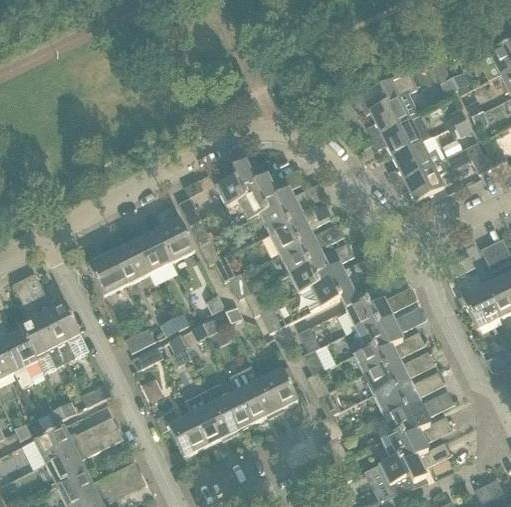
[(510,40),(489,51),(500,74),(510,69),(510,40)]
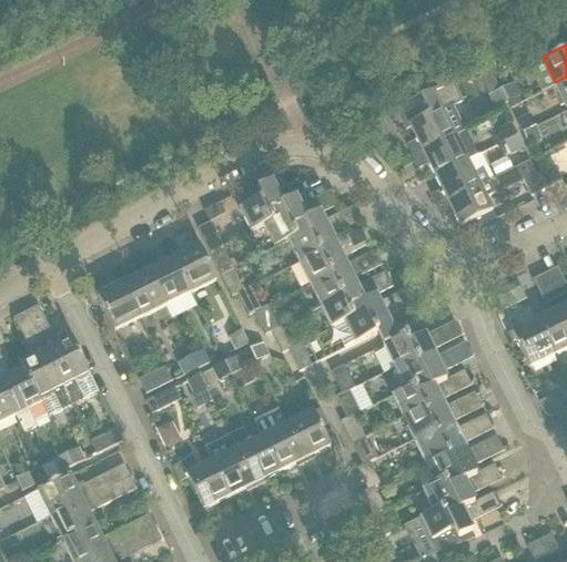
[(543,89),(555,82),(543,57),(529,63),(543,89)]
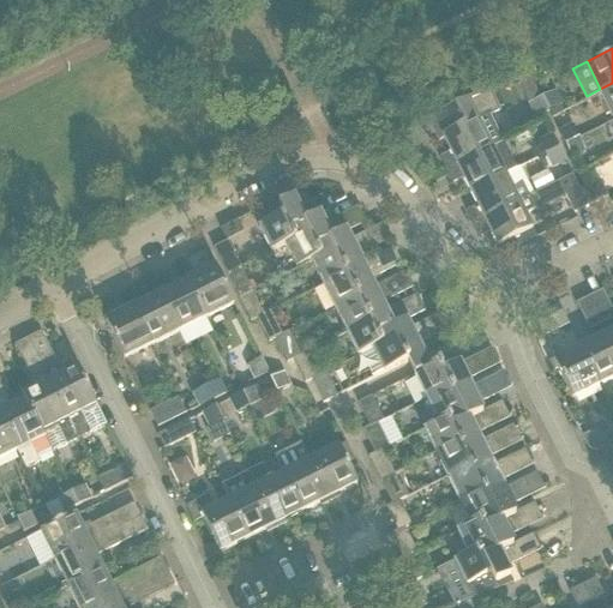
[(517,76),(529,100),(542,92),(530,68),(517,76)]
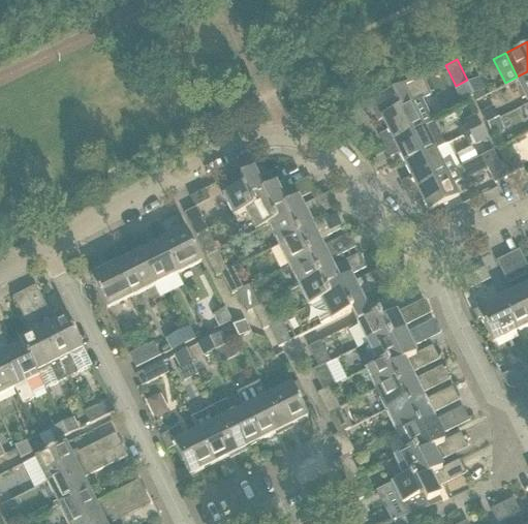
[(527,71),(517,76),(527,98),(527,71)]
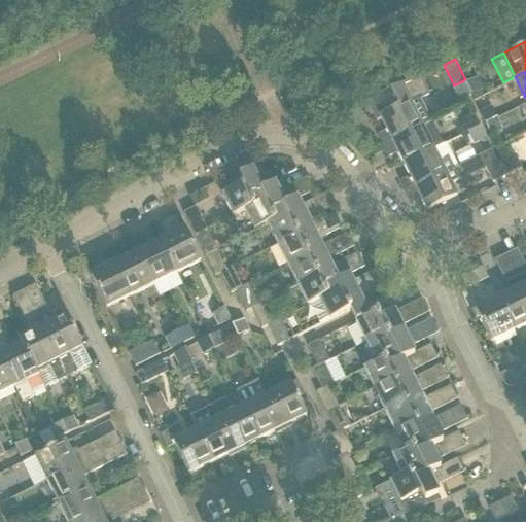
[(377,131),(382,142),(422,123),(430,118),(418,95),(427,91),(419,73),(367,99),(377,116),(380,115),(386,128),(379,132),(378,131),(377,131)]
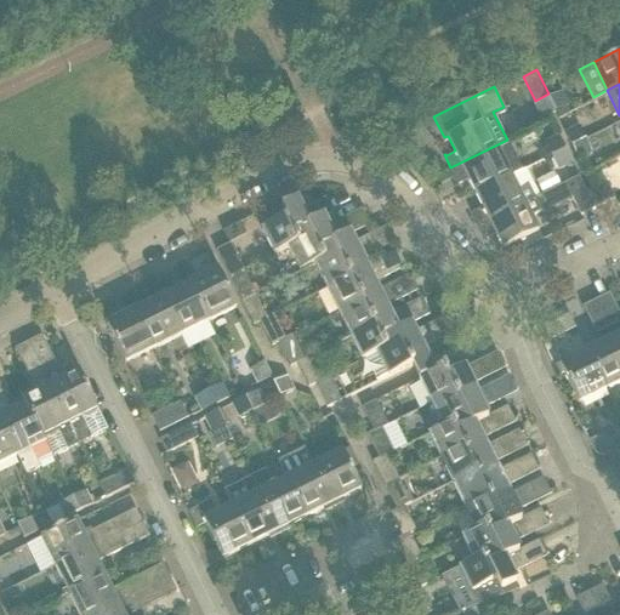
[(563,86),(549,94),(555,108),(569,101),(563,86)]
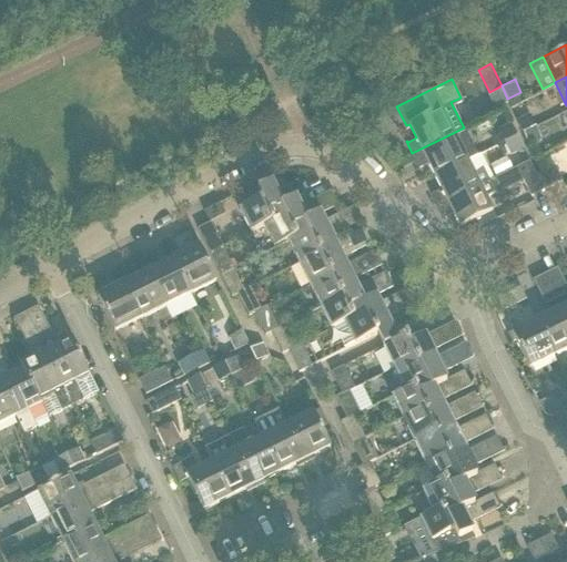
[(502,85),(489,92),(495,104),(502,101),(507,99),(502,85)]
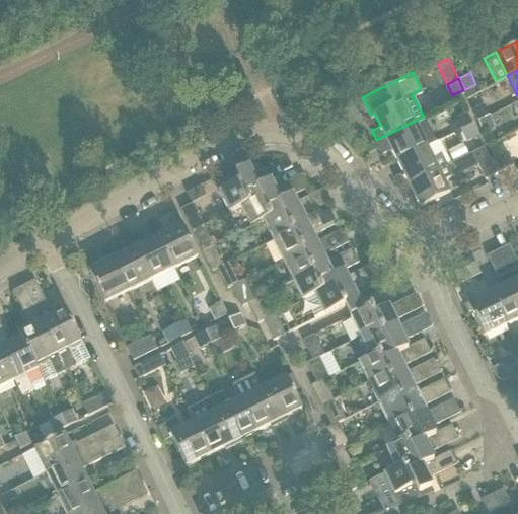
[(472,106),(477,119),(489,113),(484,101),(472,106)]
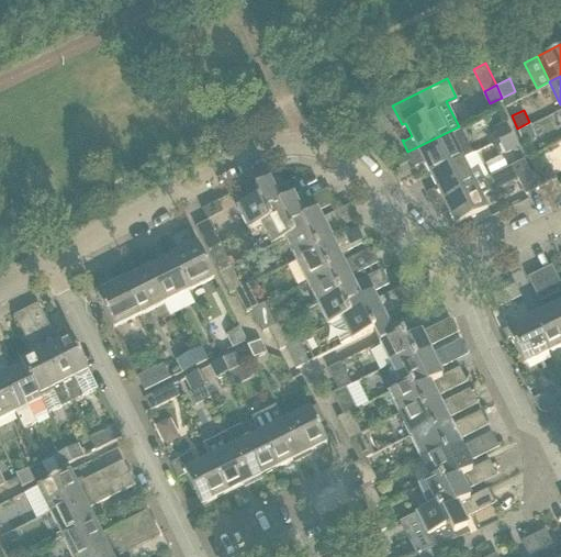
[(493,125),(500,137),(512,131),(506,119),(493,125)]
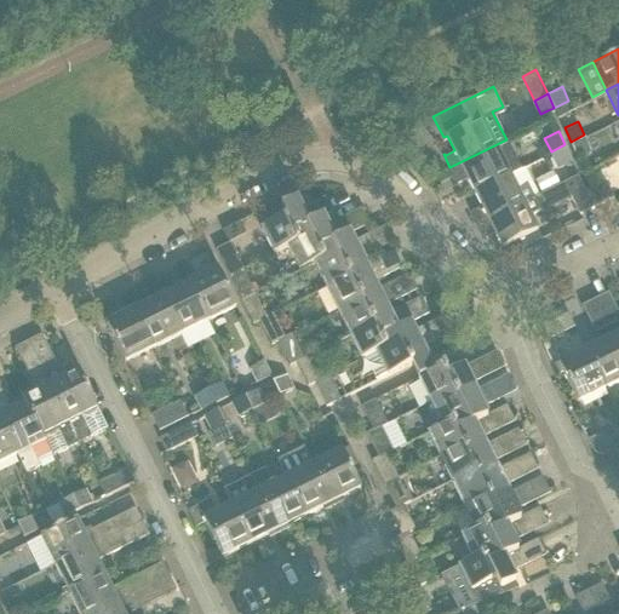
[(584,135),(571,142),(578,155),(591,148),(584,135)]
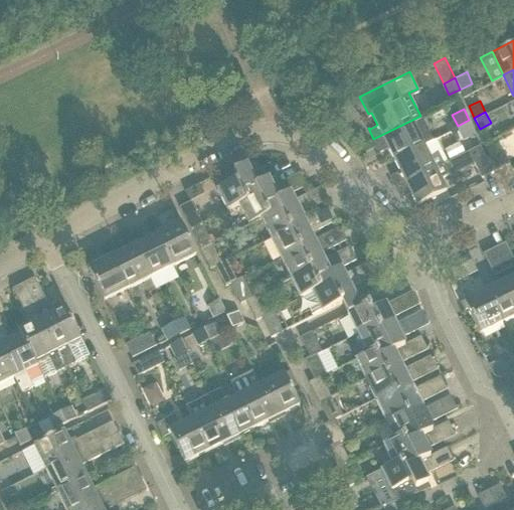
[(388,146),(393,157),(423,142),(417,130),(412,120),(373,139),(379,150),(388,146)]
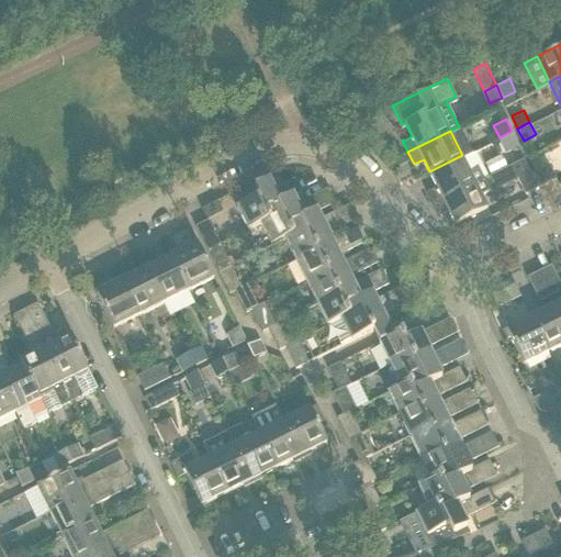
[(512,131),(500,137),(505,149),(517,143),(512,131)]
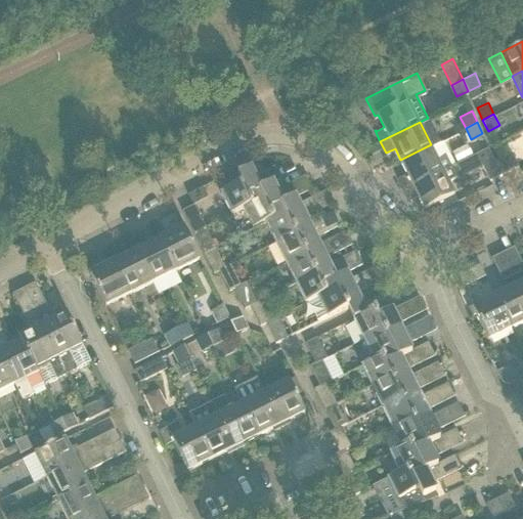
[(398,176),(403,187),(451,164),(445,153),(437,157),(431,144),(400,160),(406,172),(398,176)]
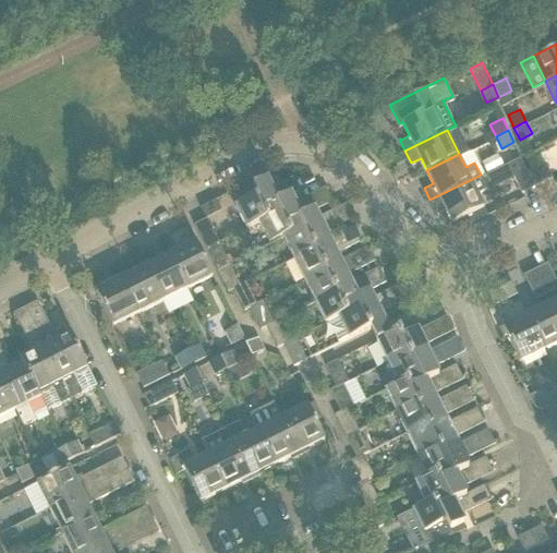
[(513,172),(522,190),(534,183),(520,155),(508,161),(513,172)]
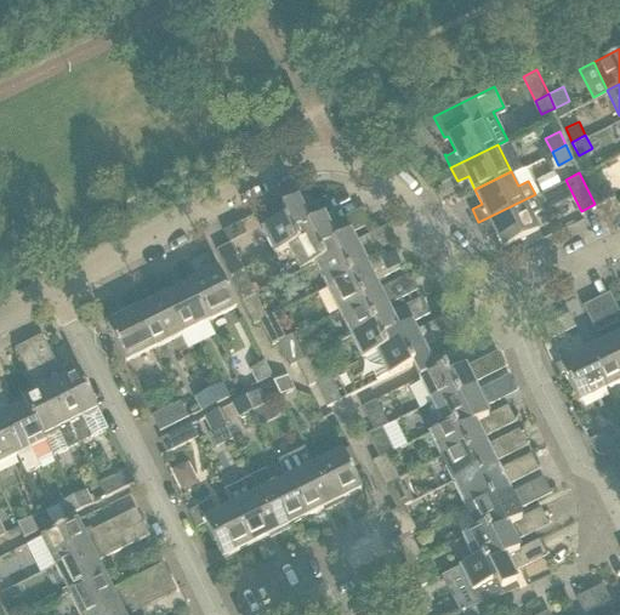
[(593,184),(601,200),(614,194),(607,178),(593,184)]
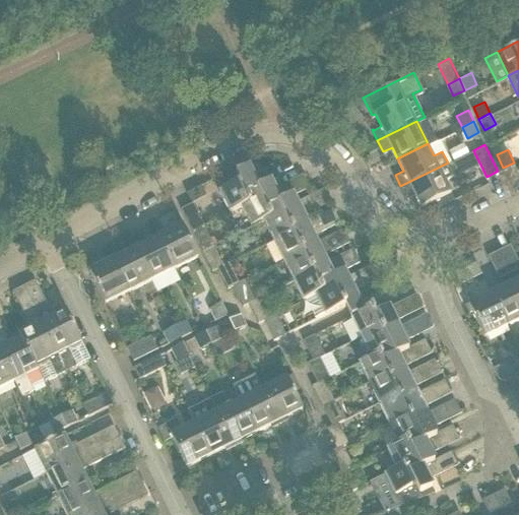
[(448,163),(400,186),(405,197),(414,193),(420,205),(424,204),(450,190),(444,178),(453,173),(478,161),(473,150),(448,163)]
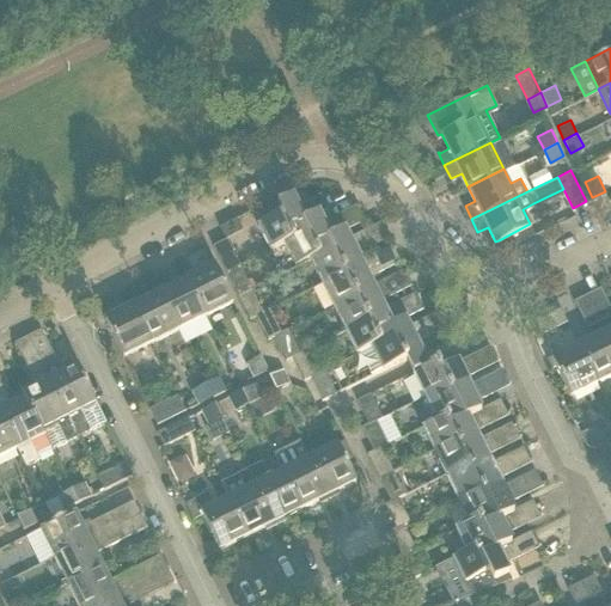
[(592,197),(585,182),(578,185),(586,201),(592,197)]
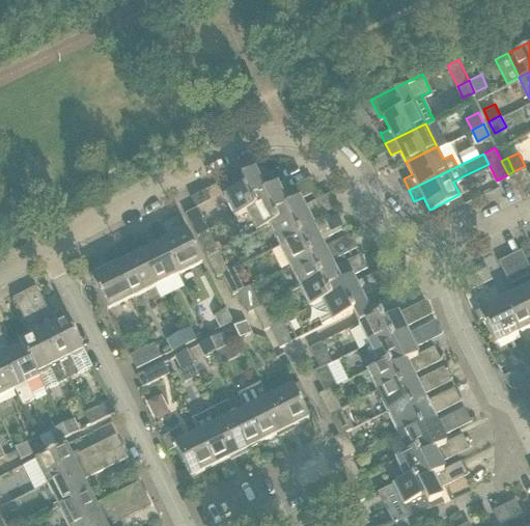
[(246,208),(247,209),(257,203),(252,195),(277,183),(285,180),(278,166),(258,176),(254,168),(240,174),(244,183),(223,192),(233,214),(246,208)]
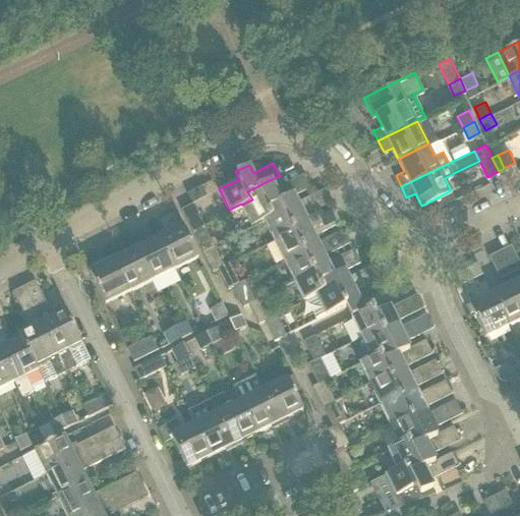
[(251,224),(265,219),(273,214),(269,205),(289,194),(282,182),(275,185),(272,179),(247,191),(252,199),(242,205),(251,224)]
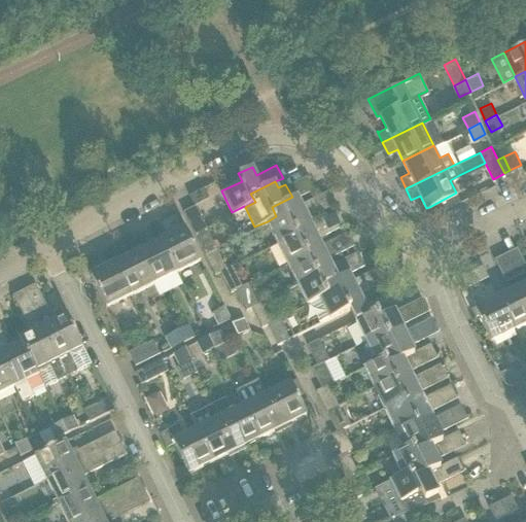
[(456,193),(429,207),(431,212),(460,199),(457,193),(456,193)]
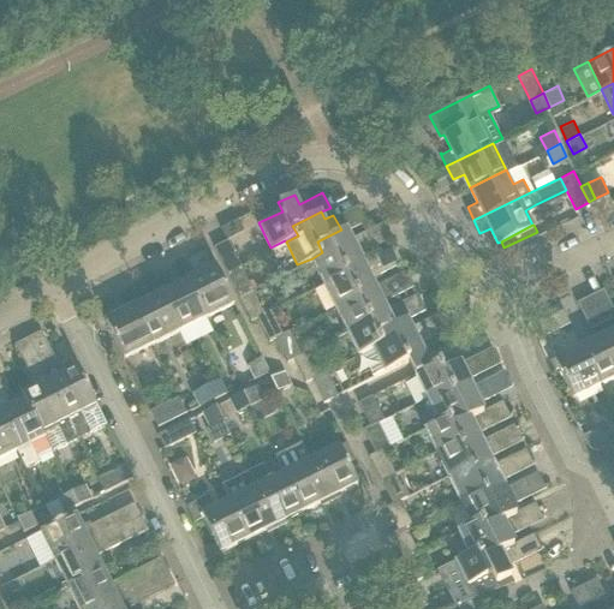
[(313,258),(323,281),(349,269),(344,260),(358,252),(368,248),(359,232),(350,237),(346,228),(341,230),(317,242),(322,252),(313,258)]
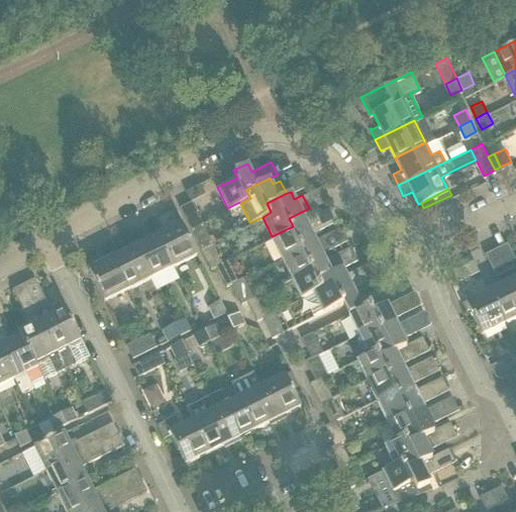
[(180,205),(191,227),(202,222),(191,199),(180,205)]
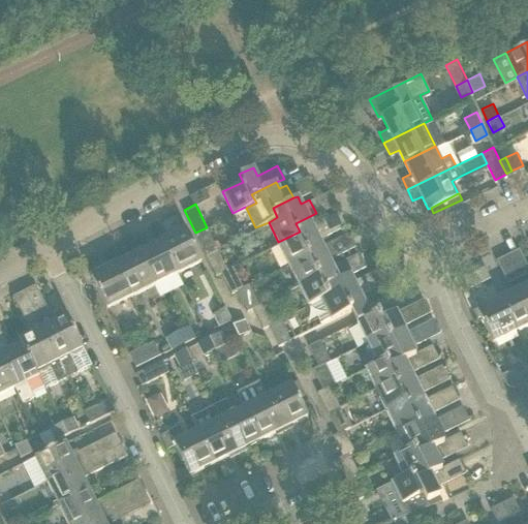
[(278,242),(288,263),(309,252),(305,244),(318,238),(327,234),(319,220),(311,224),(308,217),(296,223),(300,232),(278,242)]
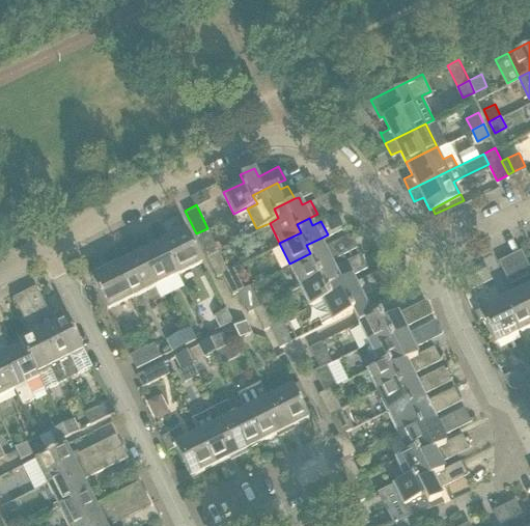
[(186,226),(162,238),(178,271),(202,258),(186,226)]
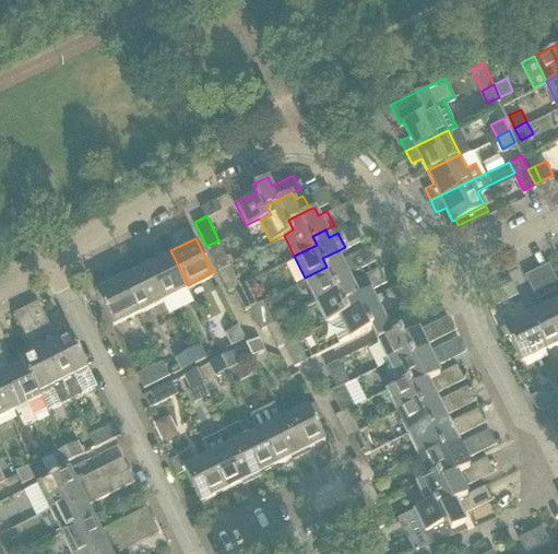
[(218,240),(208,246),(214,260),(224,255),(226,255),(226,254),(220,240),(218,240)]
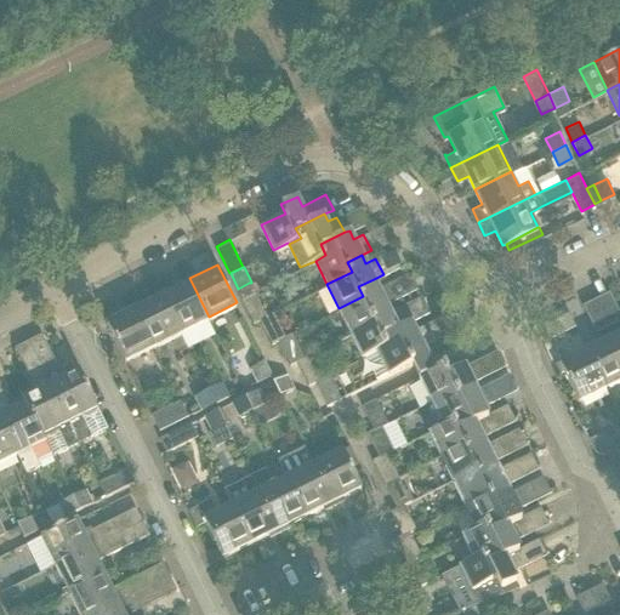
[(339,308),(351,332),(375,320),(370,311),(385,303),(409,291),(402,275),(377,286),(374,279),(358,286),(363,296),(339,308)]
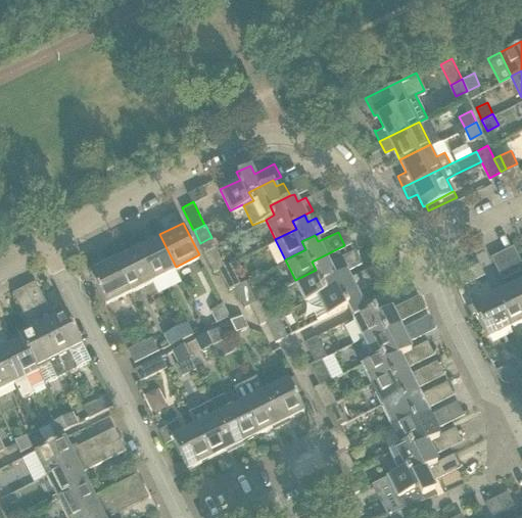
[(159,234),(136,246),(152,278),(176,267),(159,234)]
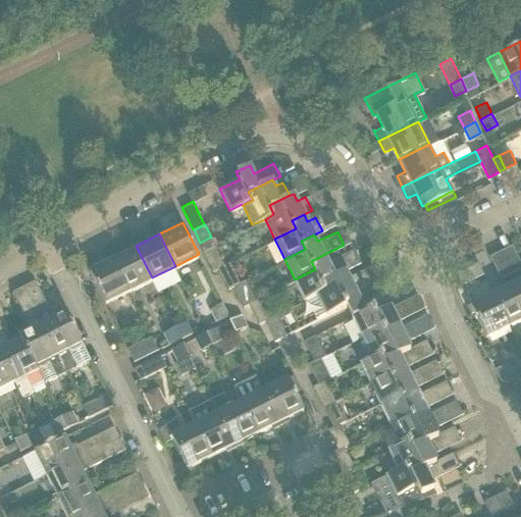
[(489,251),(502,278),(520,269),(520,261),(512,241),(489,251)]
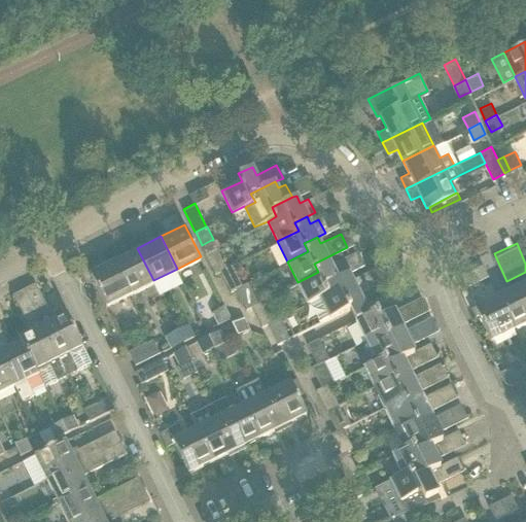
[(216,246),(205,251),(212,265),(221,261),(222,259),(223,259),(217,246),(216,246)]
